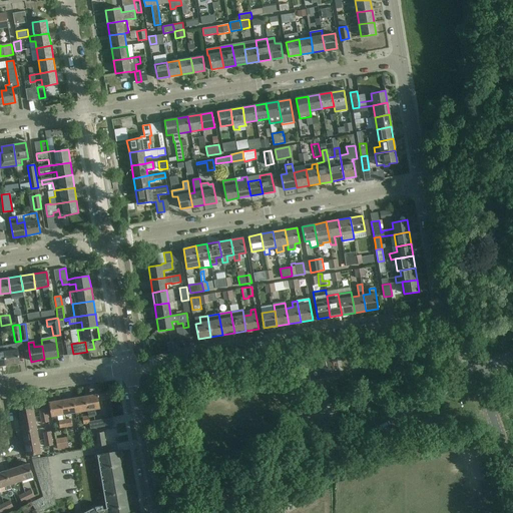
[(3,347),(6,366),(19,363),(16,345),(3,347)]
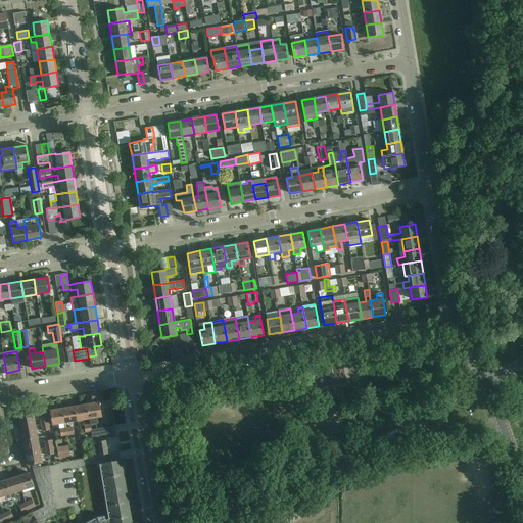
[(101,417),(99,402),(86,405),(88,418),(90,425),(98,424),(97,417),(101,417)]
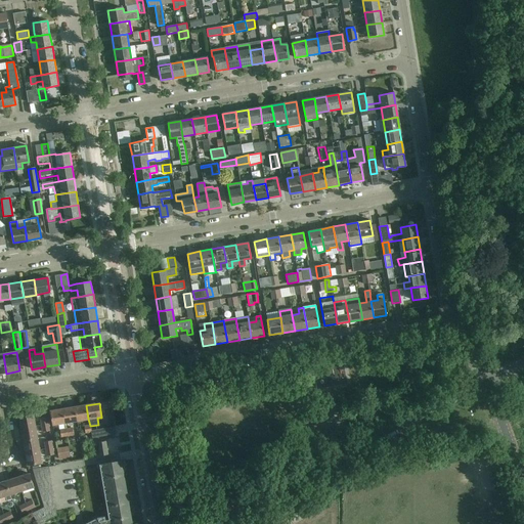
[(88,419),(86,405),(75,407),(77,421),(88,419)]
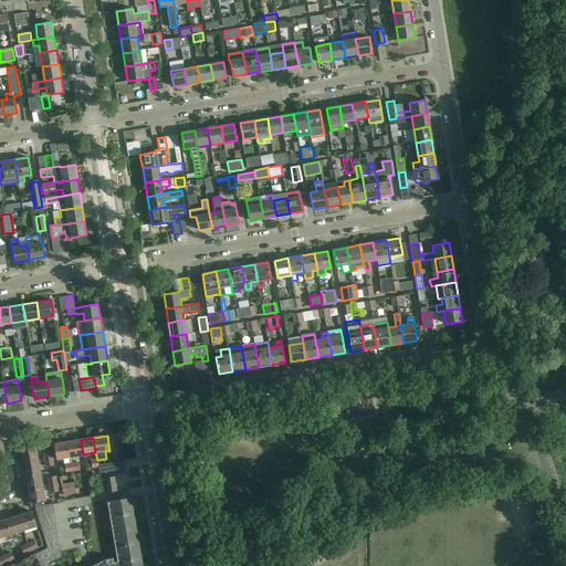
[(83,454),(81,440),(67,442),(70,457),(83,454)]
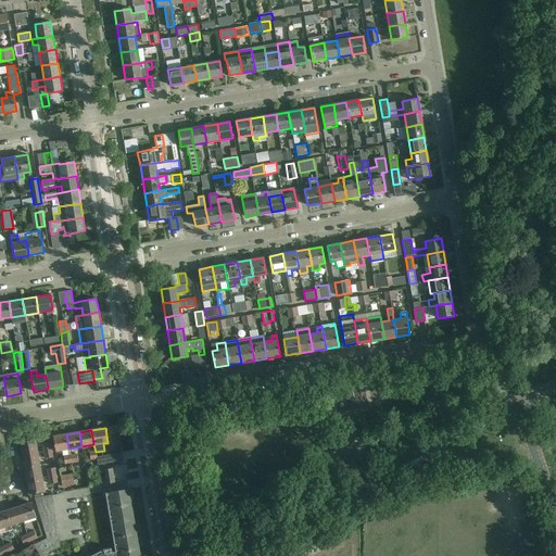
[(68,449),(66,434),(53,437),(55,451),(68,449)]
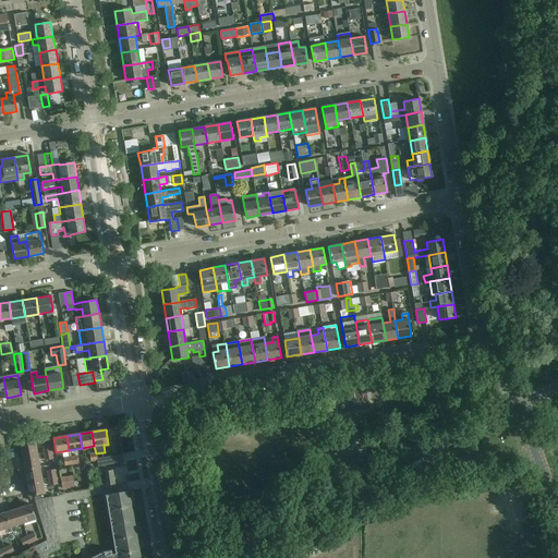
[(35,441),(24,443),(20,444),(22,457),(37,455),(35,441)]
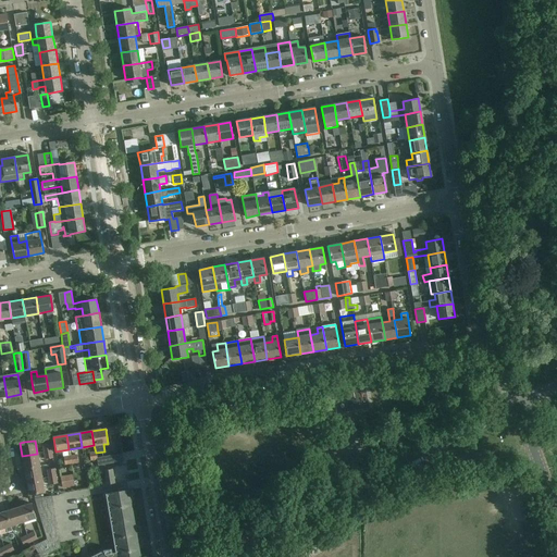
[(51,450),(50,443),(42,445),(44,453),(51,450)]
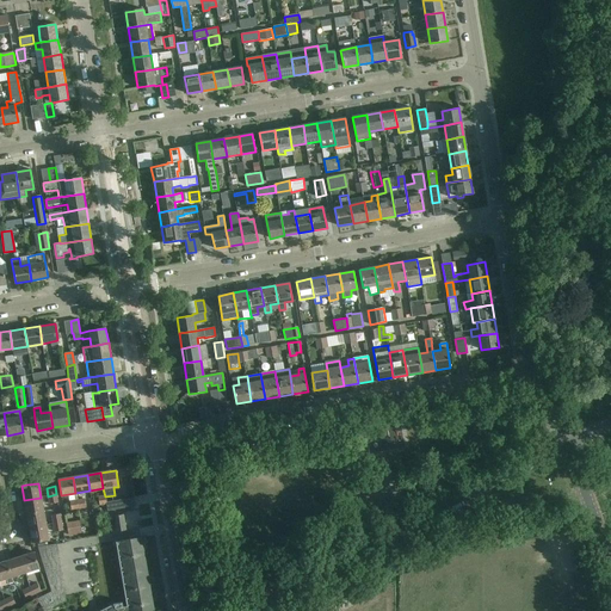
[(43,512),(41,498),(24,500),(28,514),(43,512)]
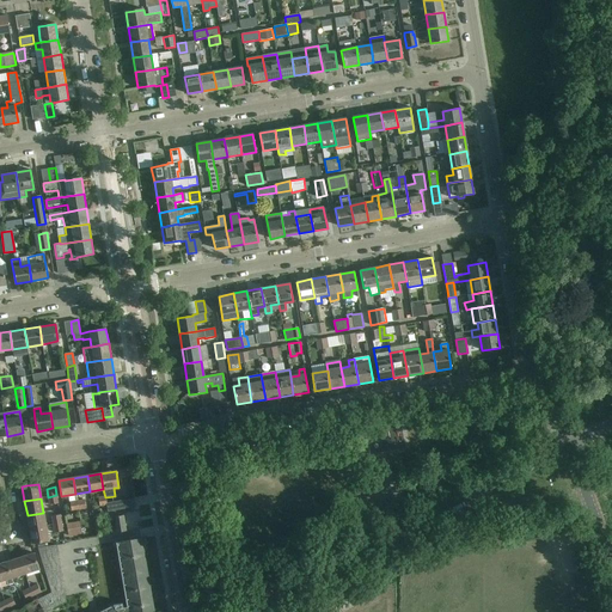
[(105,503),(106,506),(108,512),(122,509),(121,501),(105,503)]
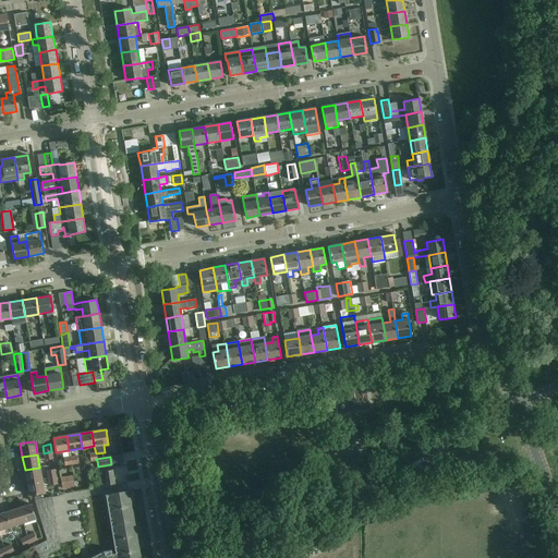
[(41,480),(39,468),(25,470),(27,482),(41,480)]
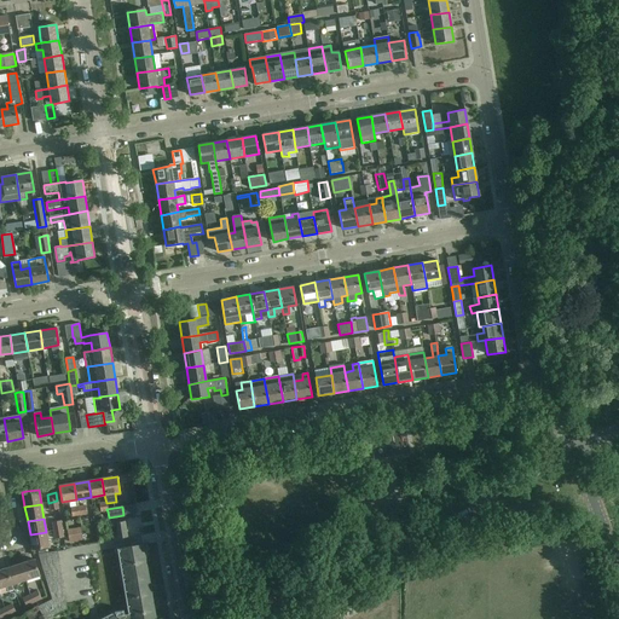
[(62,530),(61,521),(52,522),(53,531),(62,530)]
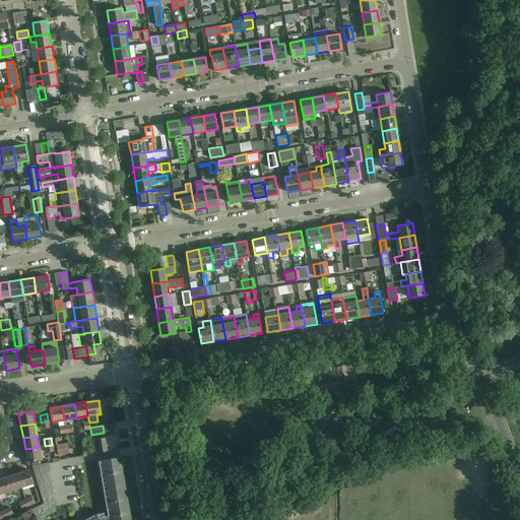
[(107,451),(106,445),(105,438),(96,439),(99,453),(107,451)]
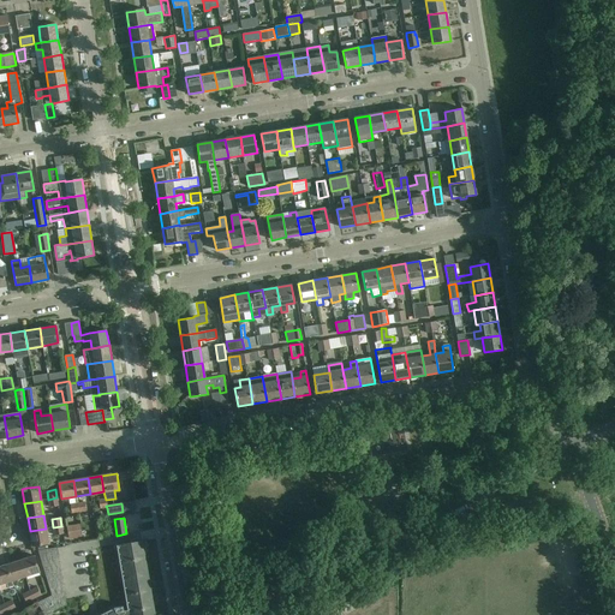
[(88,520),(75,521),(77,535),(89,533),(88,520)]
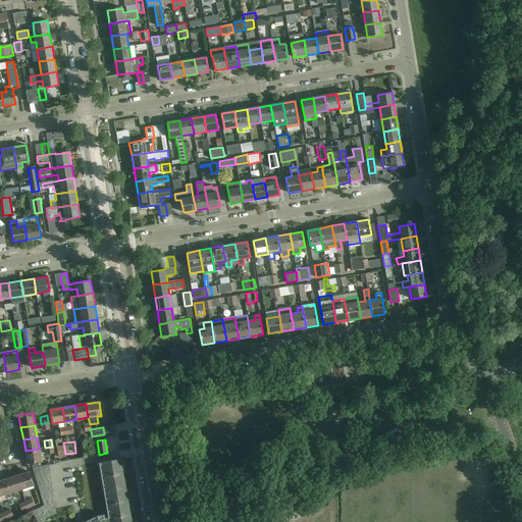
[(53,454),(52,447),(45,448),(46,455),(53,454)]
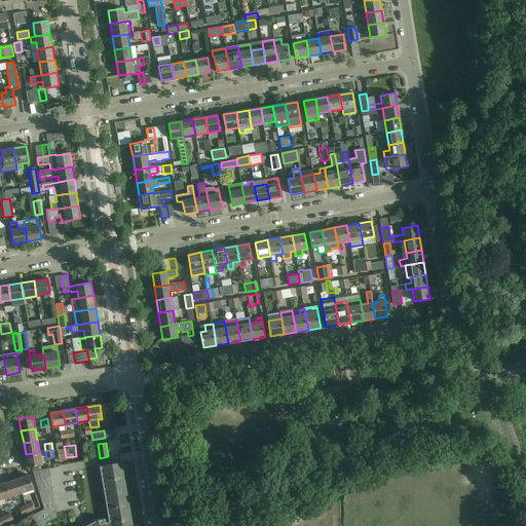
[(42,464),(39,452),(26,454),(28,467),(42,464)]
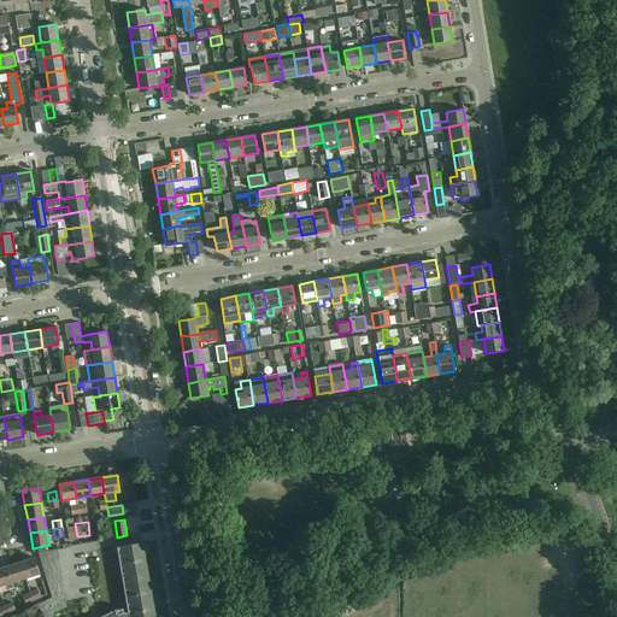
[(154,616),(142,542),(121,546),(131,612),(124,613),(123,609),(115,610),(116,613),(107,616),(154,616)]
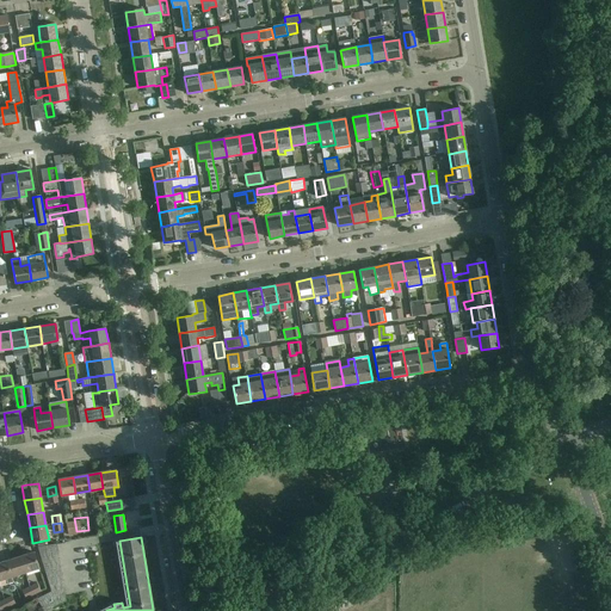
[(38,548),(41,555),(59,553),(57,544),(38,548)]
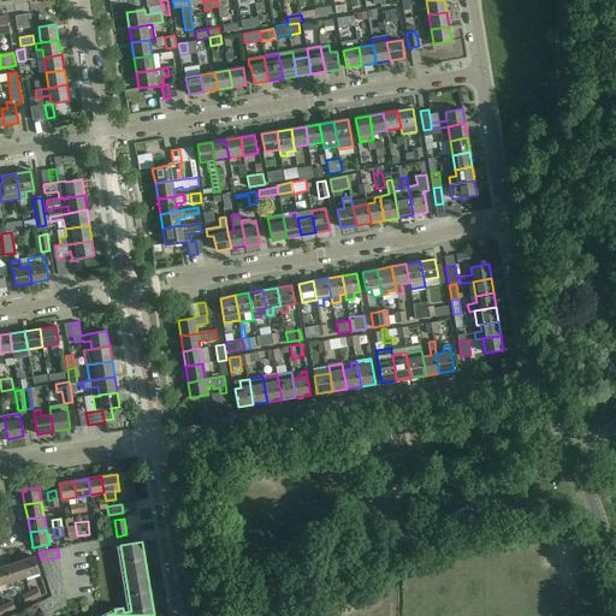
[(34,557),(21,561),(25,578),(40,573),(34,557)]
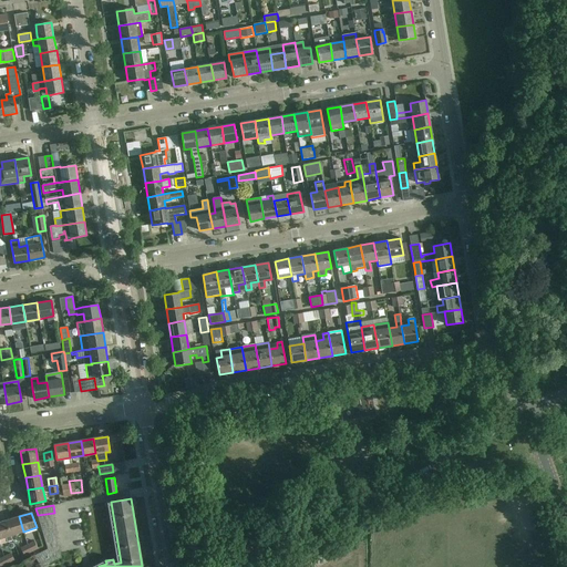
[(38,515),(39,522),(55,519),(54,513),(38,515)]
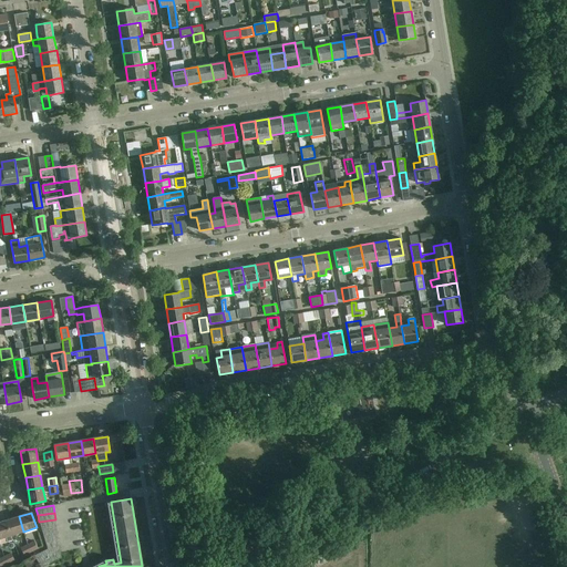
[(23,532),(19,516),(6,521),(11,536),(23,532)]
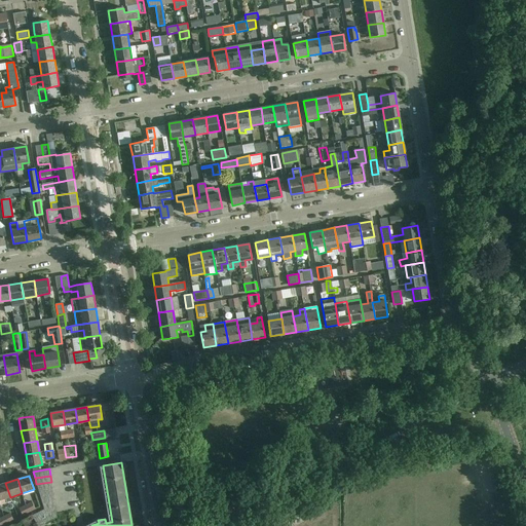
[(36,484),(38,490),(52,488),(51,482),(36,484)]
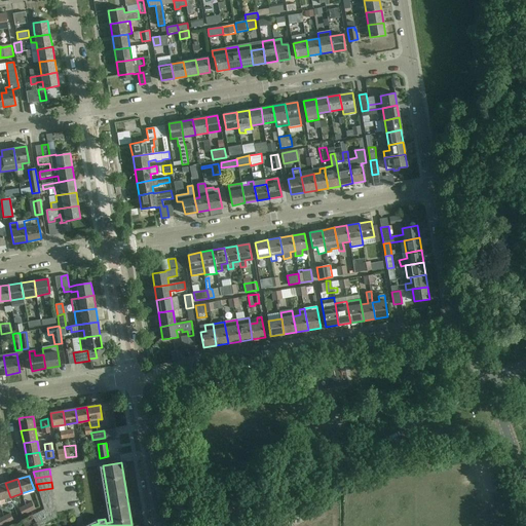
[(0,504),(11,501),(10,497),(5,483),(0,484),(0,504)]
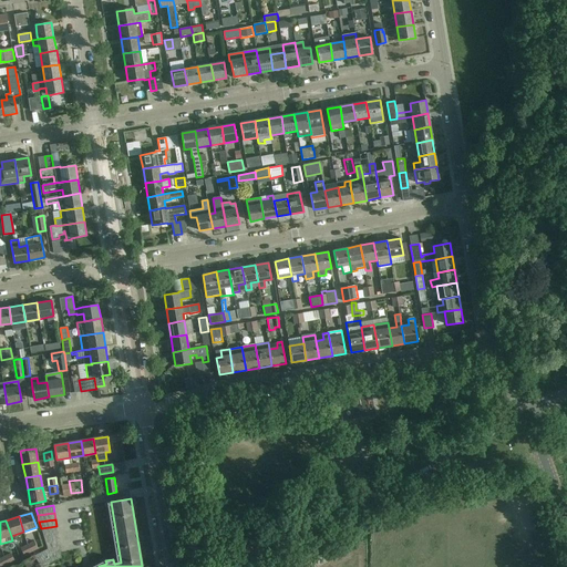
[(41,528),(43,535),(58,533),(57,526),(41,528)]
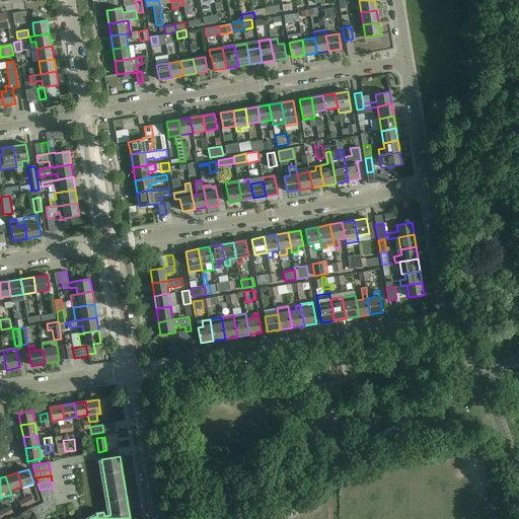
[(40,490),(42,496),(54,495),(53,488),(40,490)]
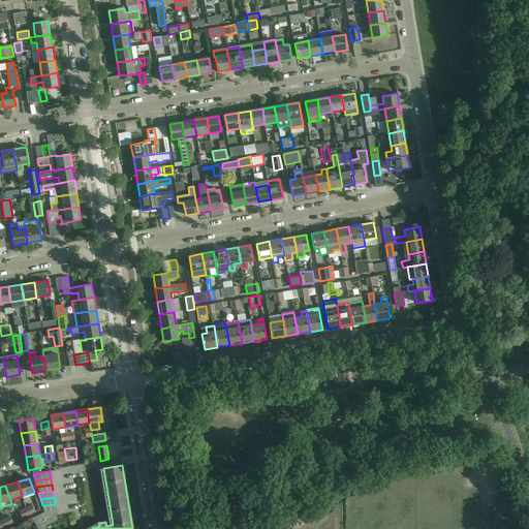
[(42,505),(44,512),(56,510),(55,504),(42,505)]
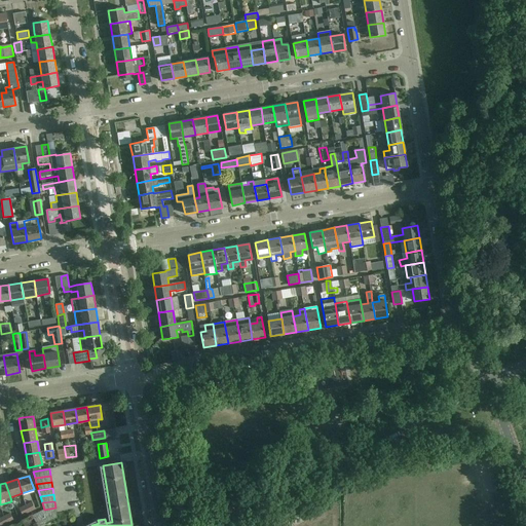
[(32,502),(26,505),(29,512),(35,509),(32,502)]
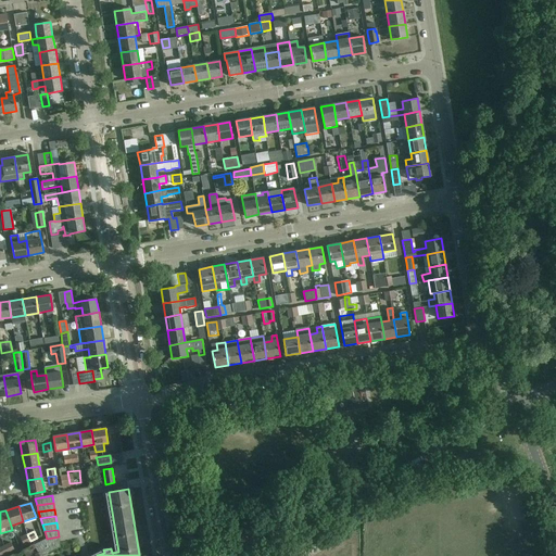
[(27,534),(21,538),(24,544),(30,541),(27,534)]
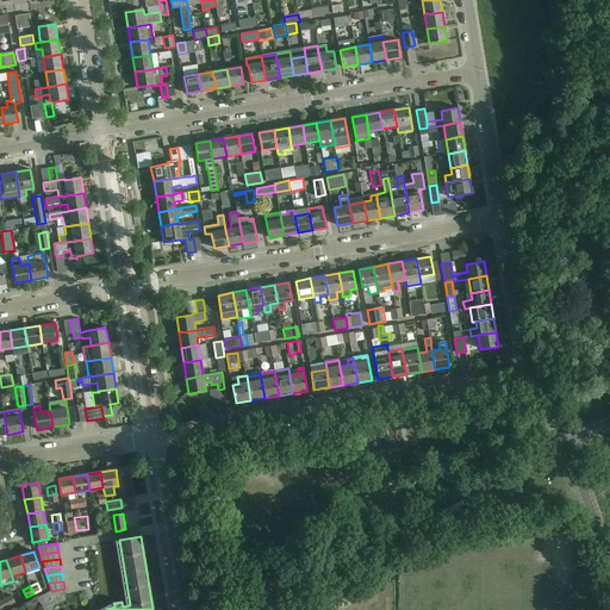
[(43,609),(44,609),(43,608),(50,604),(51,608),(66,599),(64,589),(51,591),(37,598),(43,609)]
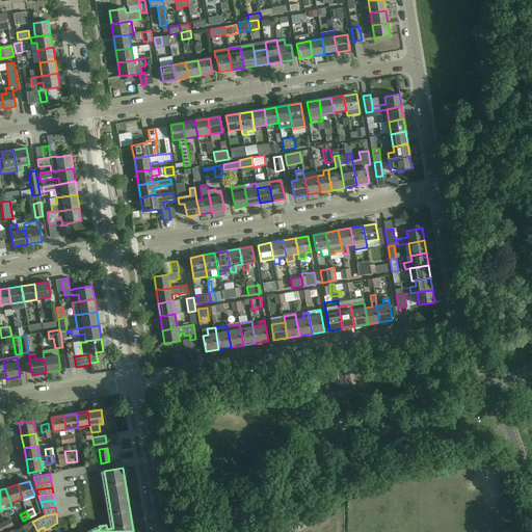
[(14,526),(10,519),(4,522),(7,529),(14,526)]
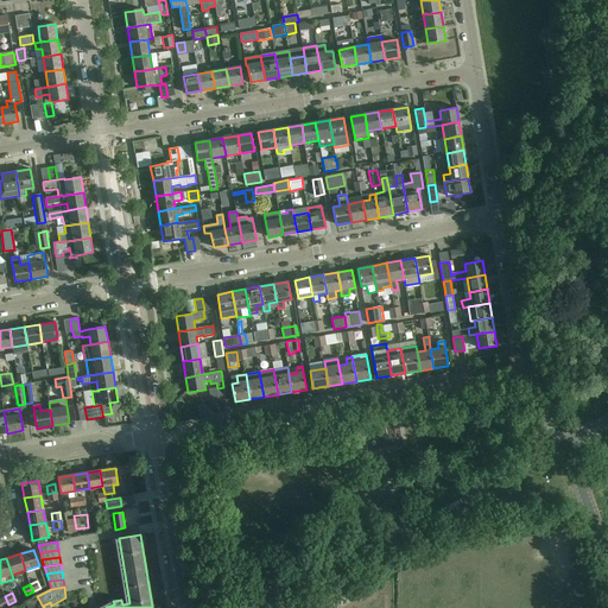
[(321,595),(302,605),(303,607),(315,607),(324,603),(321,595)]
